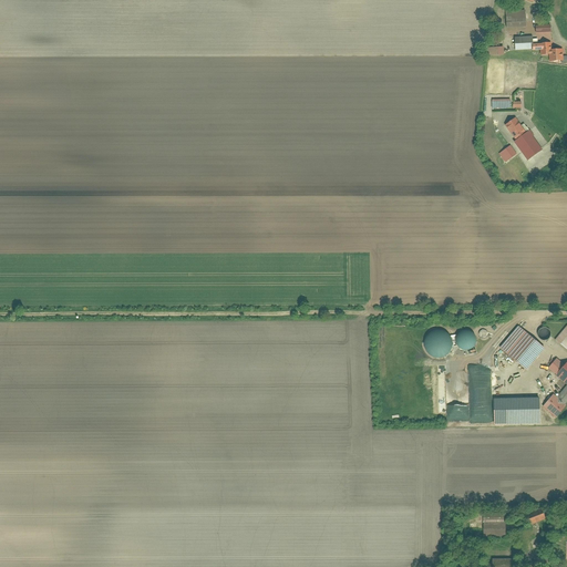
[(523,10),(505,11),(506,28),(524,27),(523,10)]
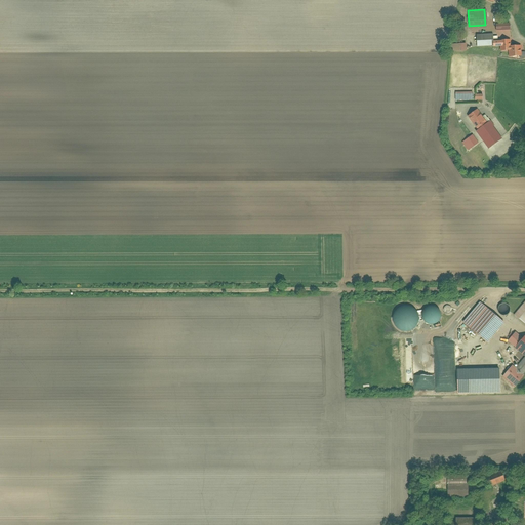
[(491,33),(476,34),(477,46),(491,45),(491,41),(491,33)]
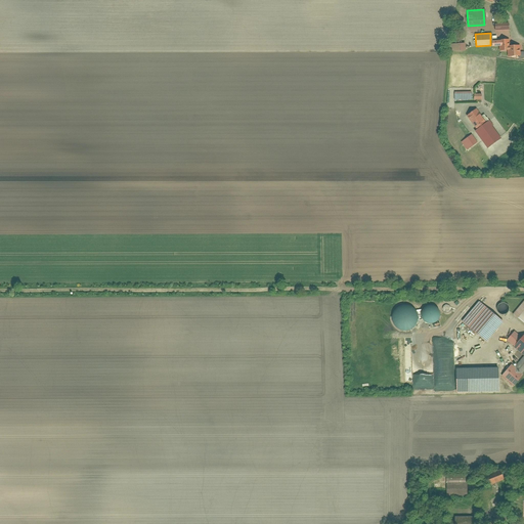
[(519,45),(509,45),(509,40),(498,41),(498,45),(498,51),(507,51),(507,56),(520,55),(519,45)]
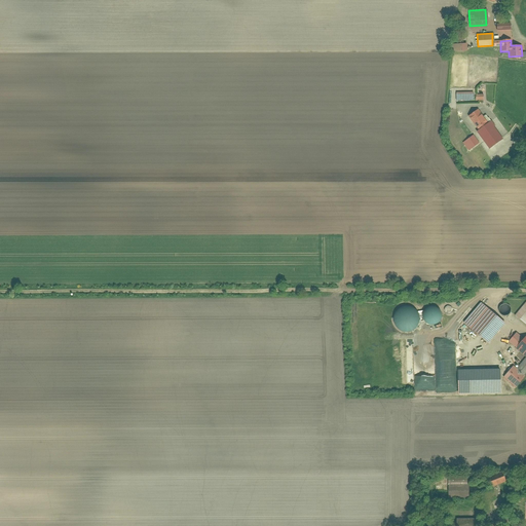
[(468,43),(453,44),(454,52),(468,51),(468,43)]
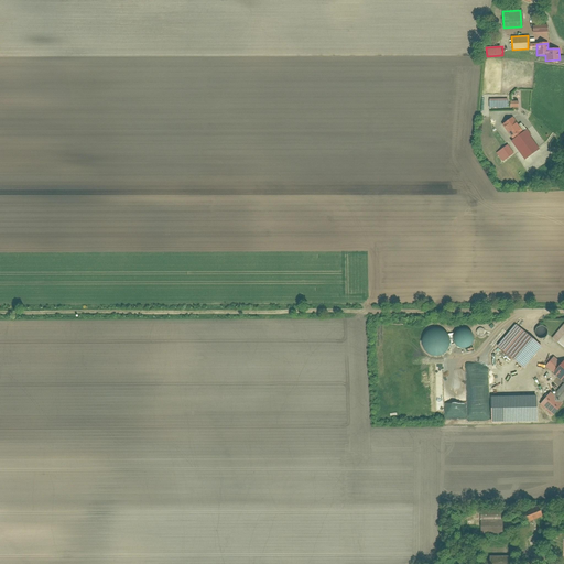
[(509,99),(491,99),(491,108),(509,108),(509,99)]
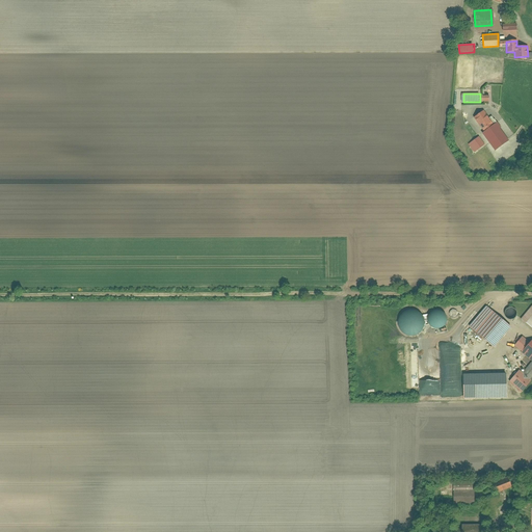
[(491,124),(483,110),(473,117),(482,131),(491,124)]
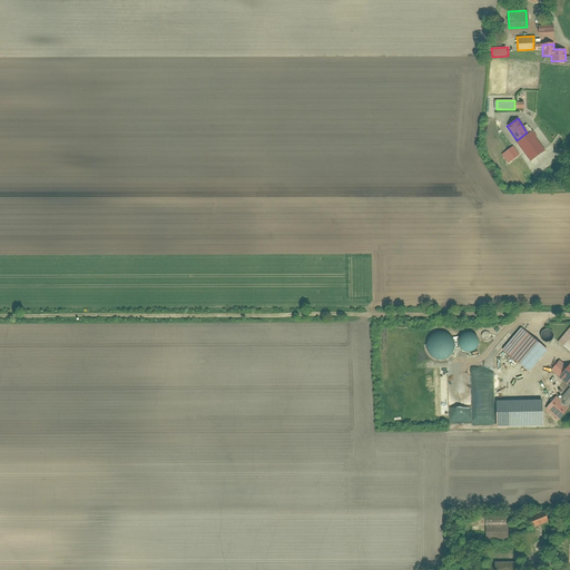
[(517,140),(531,161),(544,151),(530,130),(527,133),(517,140)]
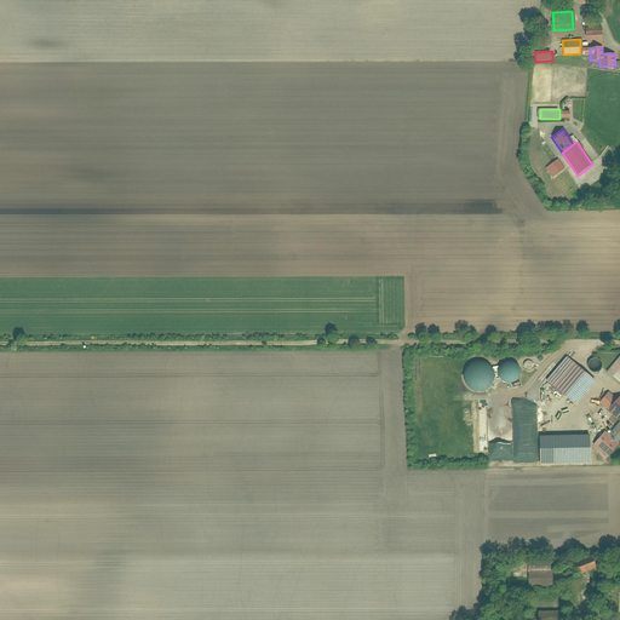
[(558,160),(545,168),(552,178),(564,170),(558,160)]
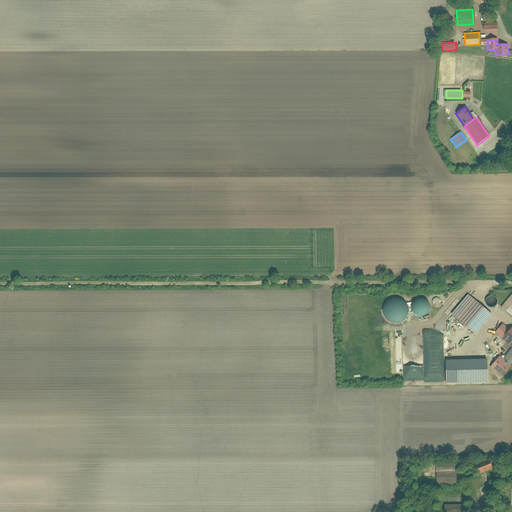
[(511,293),(501,306),(511,315),(511,293)]
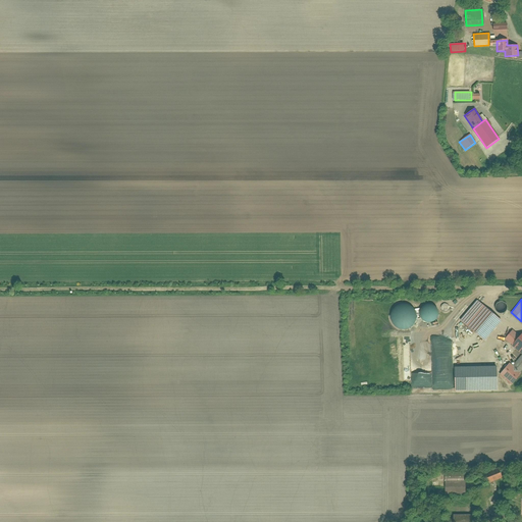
[(476,301),(459,320),(483,342),(501,322),(476,301)]
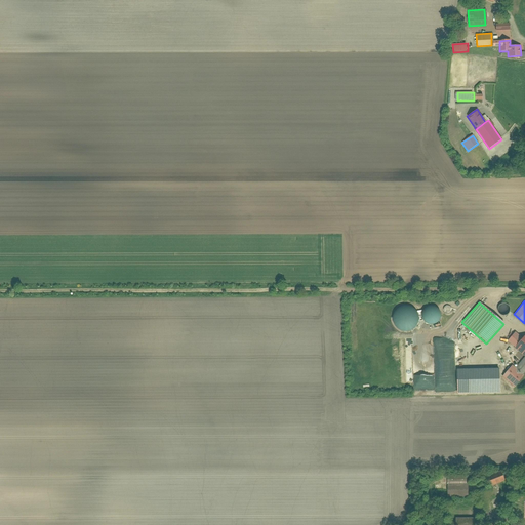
[(505,314),(507,313),(508,312),(508,309),(508,307),(506,306),(503,305),(501,305),(499,306),(498,308),(498,310),(498,312),(500,314),(502,315),(505,314)]
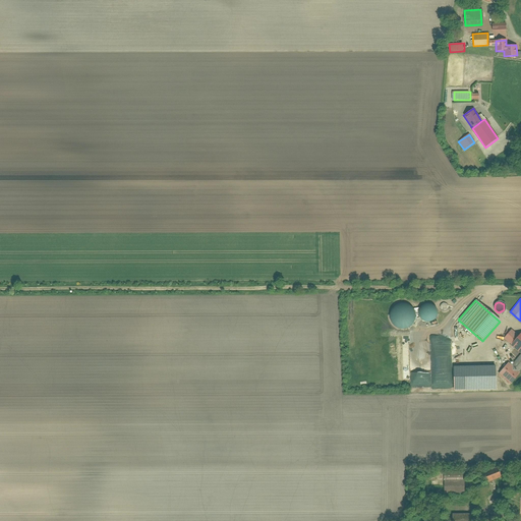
[(409,326),(412,324),(413,320),(413,316),(413,312),(411,309),(409,307),(406,305),(402,304),(399,304),(395,305),(393,307),(390,310),(389,313),(389,317),(389,321),(391,324),(393,327),(396,329),(400,330),(403,329),(406,328),(409,326)]
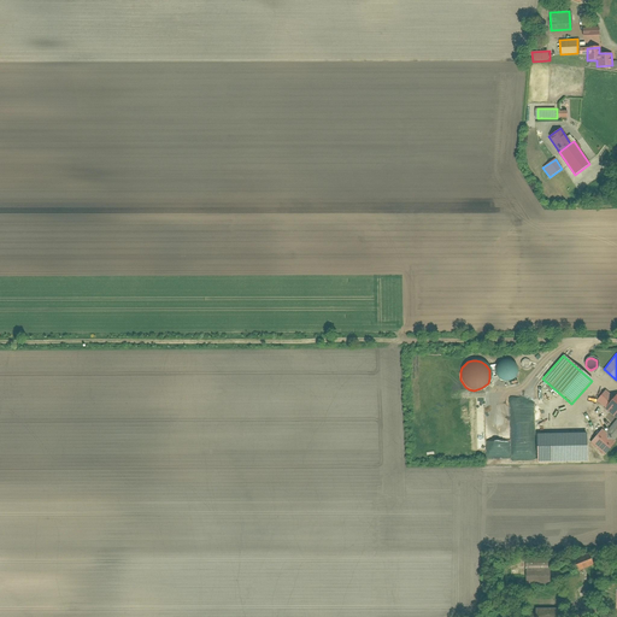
[(511,378),(513,376),(515,374),(515,370),(513,366),(512,364),(509,362),(506,360),(503,362),(499,363),(497,365),(495,369),(495,372),(497,375),(498,378),(501,380),(505,381),(507,381),(511,378)]
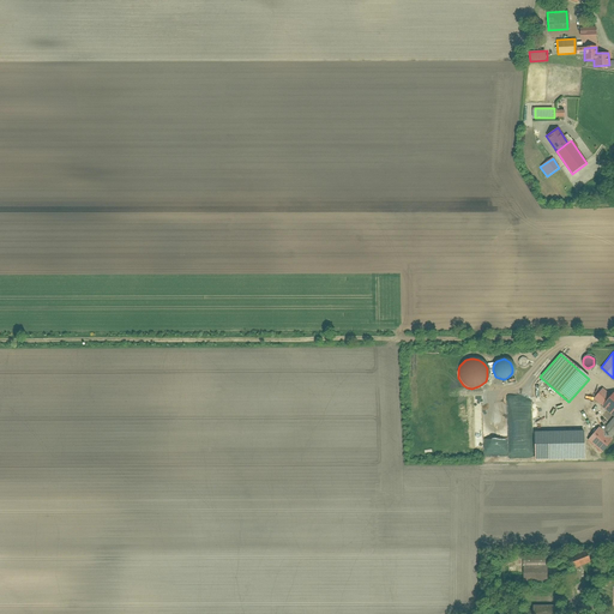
[(611,396),(602,389),(593,398),(602,407),(611,396)]
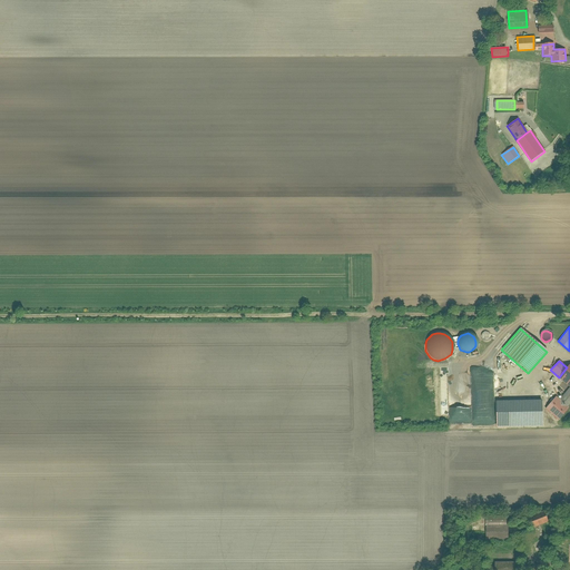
[(569,363),(567,367),(559,377),(569,386),(569,363)]
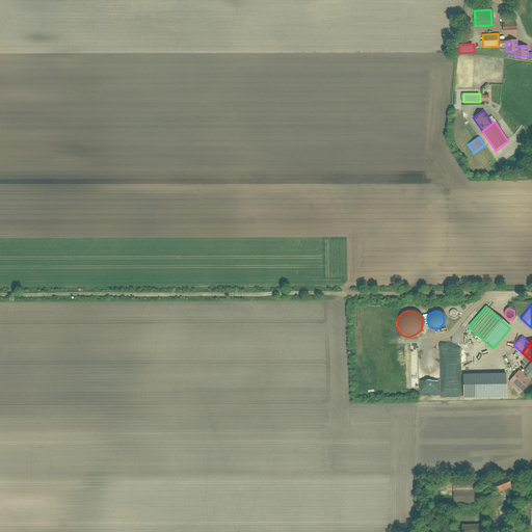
[(425,368),(440,367),(440,349),(437,349),(439,355),(427,355),(427,360),(424,360),(425,368)]
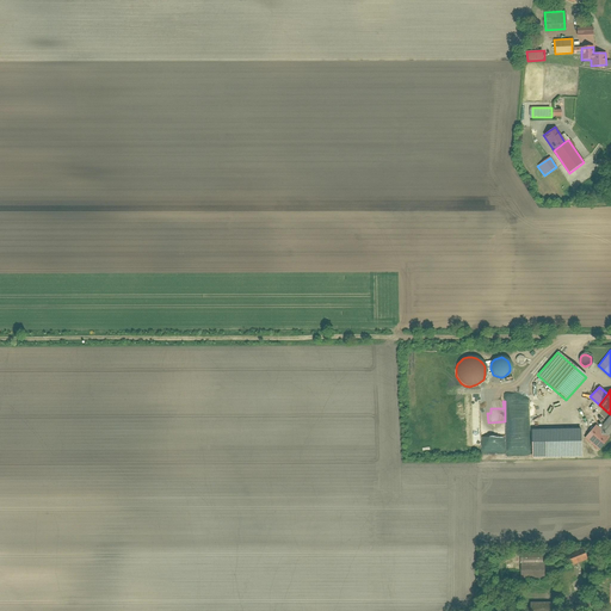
[(608,436),(610,431),(610,414),(599,429),(608,436)]
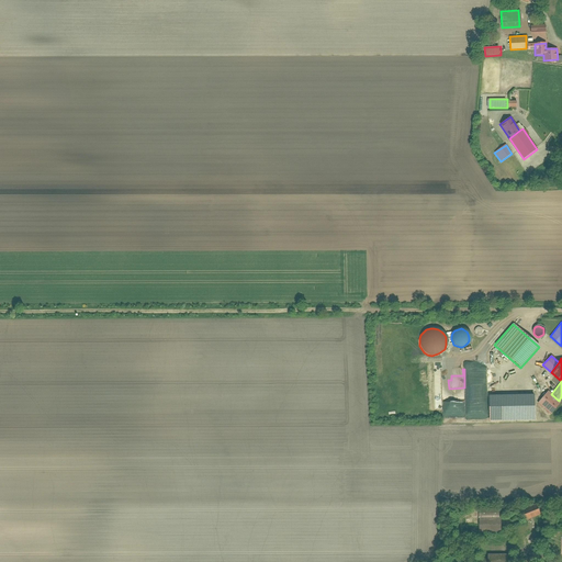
[(551,394),(548,391),(538,403),(551,414),(561,402),(559,401),(551,394)]
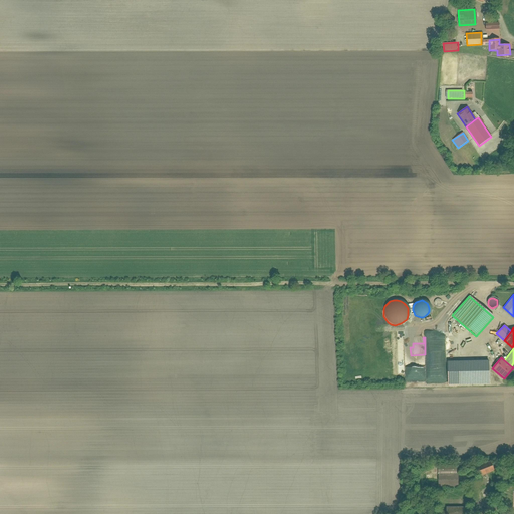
[(488,360),(447,362),(447,384),(488,383),(488,360)]
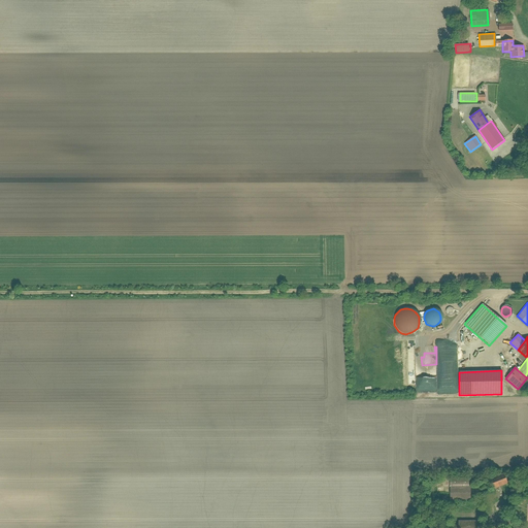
[(503,474),(490,481),(493,490),(507,484),(503,474)]
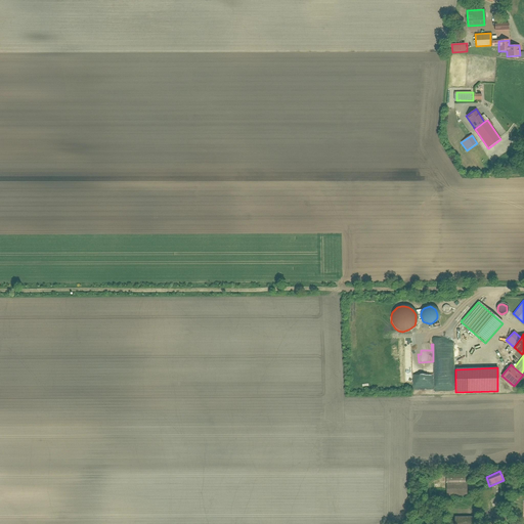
[(468,473),(446,473),(446,483),(468,482),(468,473)]
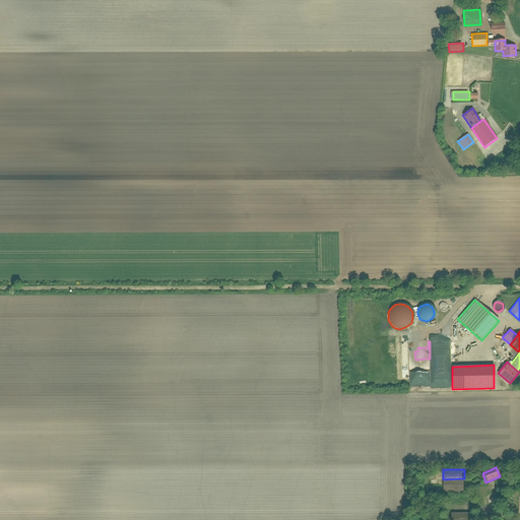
[(464,478),(443,479),(443,493),(464,492),(464,478)]
